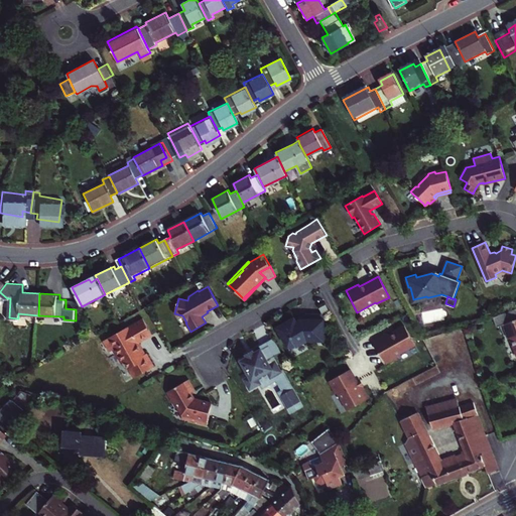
[(515,307),(494,316),(498,327),(502,325),(508,339),(510,338),(515,352),(515,307)]
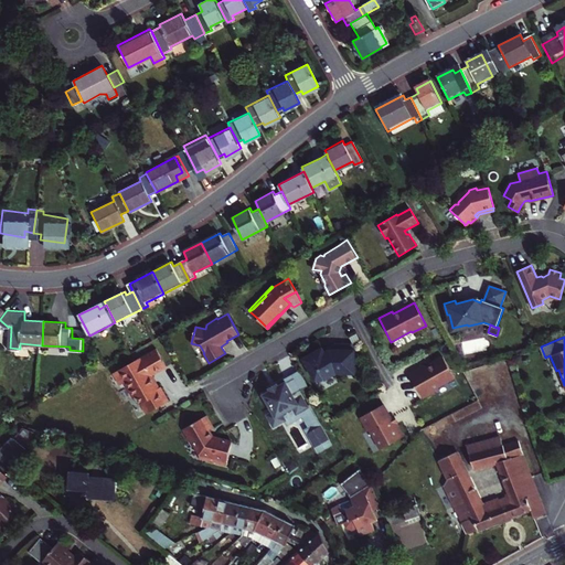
[(360,340),(353,343),(355,348),(355,351),(364,347),(360,340)]
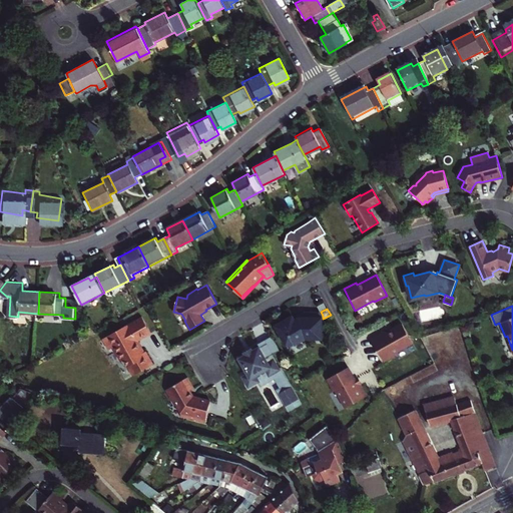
[(294,315),(276,324),(286,345),(293,341),(294,345),(305,339),(314,339),(314,337),(322,337),(322,331),(325,331),(325,322),(322,322),(323,319),(323,316),(321,312),(311,317),(303,318),(297,321),(295,318),(294,315)]
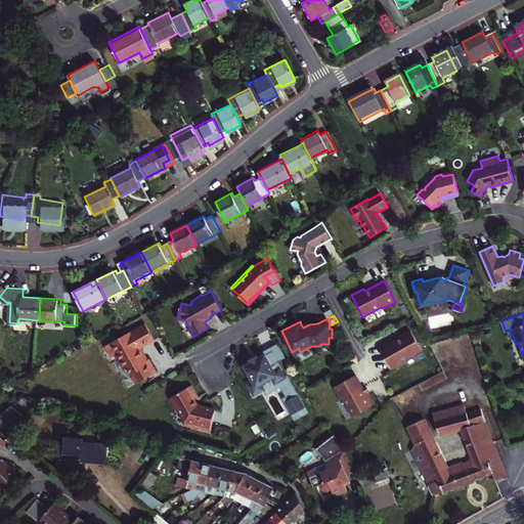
[(312,318),(301,324),(303,328),(309,324),(317,323),(328,318),(312,318)]
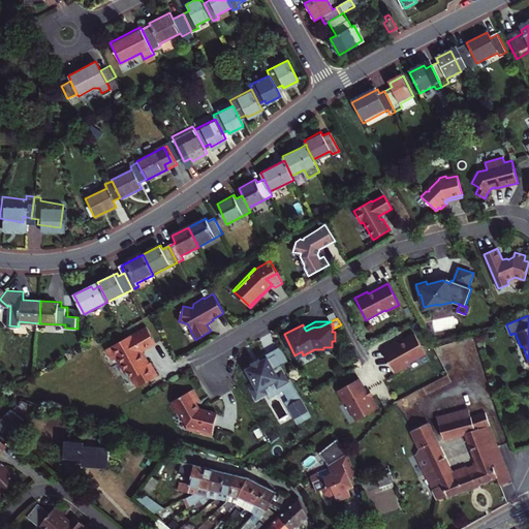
[(138,387),(158,376),(151,363),(148,364),(142,351),(156,343),(148,329),(133,337),(132,335),(106,349),(113,361),(118,358),(125,372),(129,371),(133,378),(138,387)]
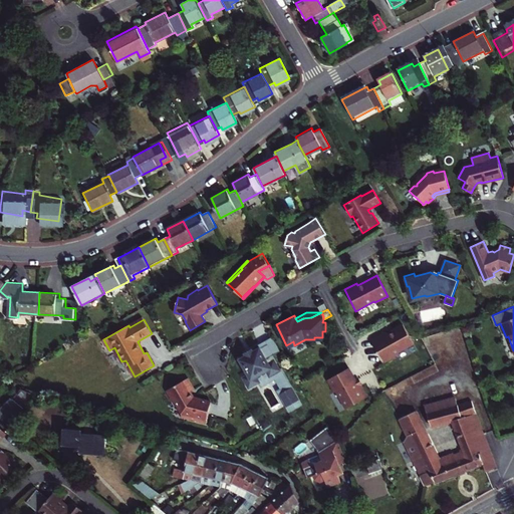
[(414,344),(404,324),(394,330),(393,331),(387,334),(386,331),(372,338),(384,361),(397,355),(396,353),(414,344)]
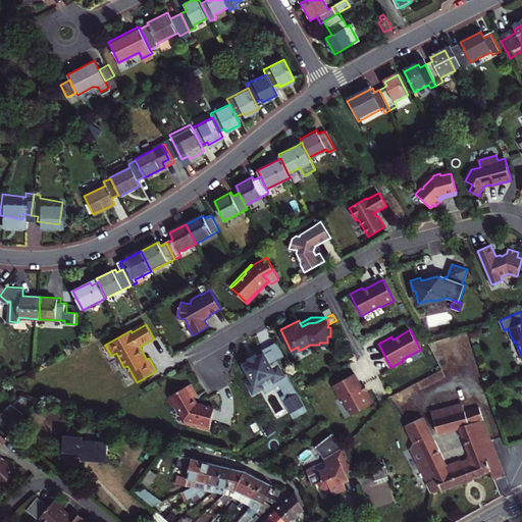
[(255,354),(248,358),(250,361),(243,365),(252,380),(246,383),(252,395),(263,388),(265,393),(279,384),(285,396),(295,390),(285,374),(283,375),(276,361),(284,356),(276,342),(262,350),(263,353),(257,357),(255,354)]
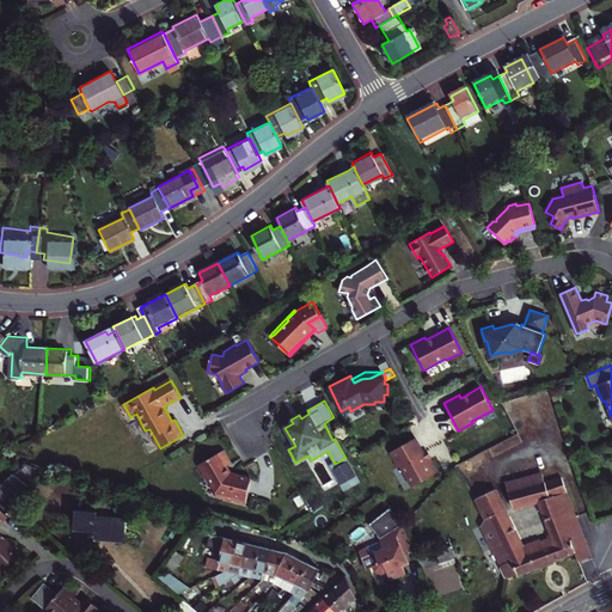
[(423,453),(415,438),(390,452),(398,467),(401,466),(412,487),(436,473),(429,459),(427,460),(422,453),(423,453)]
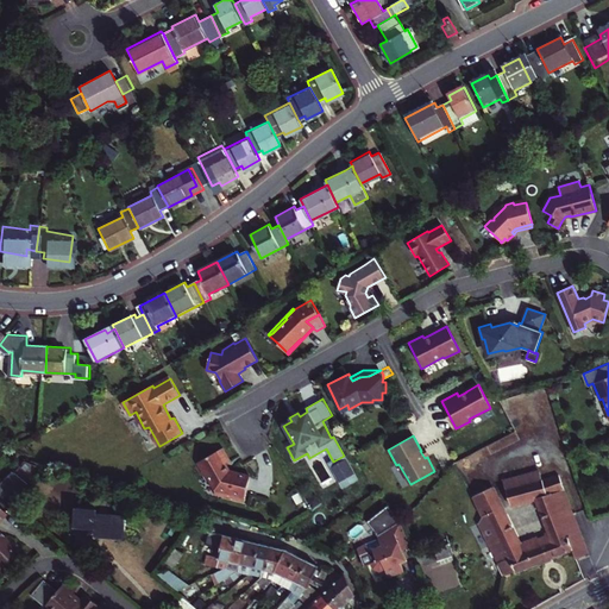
[(223,449),(198,463),(205,476),(206,476),(214,490),(219,491),(219,495),(244,501),(250,476),(230,471),(225,464),(231,462),(223,449)]
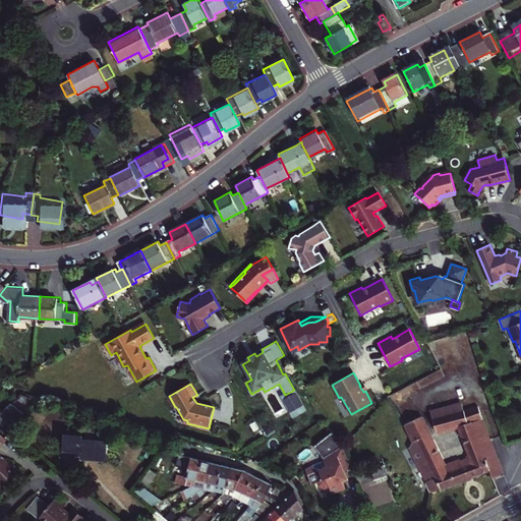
[(285,395),(282,397),(294,418),(306,410),(294,390),(285,395)]
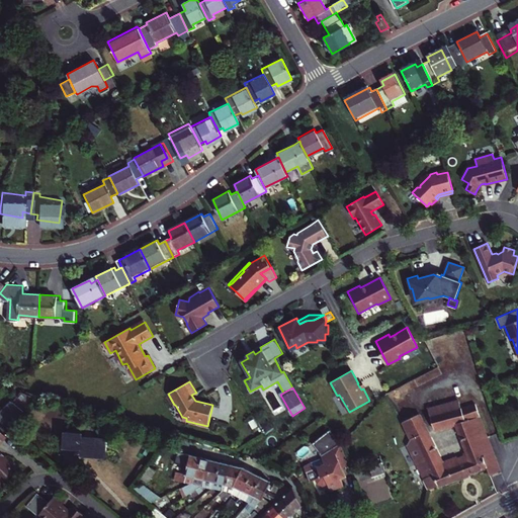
[(404,422),(412,438),(407,446),(429,491),(487,468),(490,477),(502,471),(488,438),(480,416),(476,405),(462,409),(459,402),(429,410),(434,430),(456,424),(468,455),(458,459),(460,464),(446,469),(419,415),(404,422)]
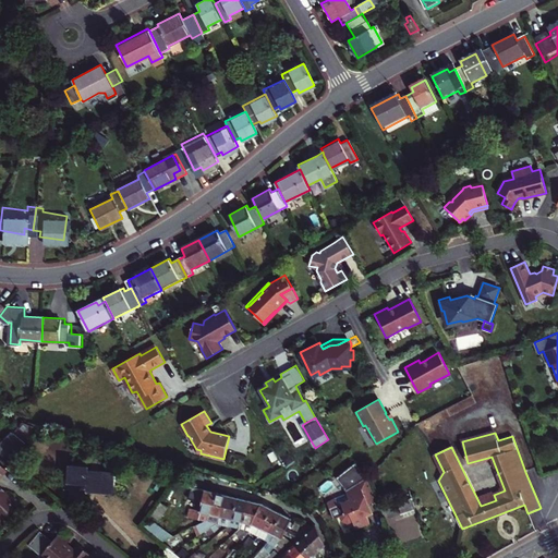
[(0,517),(3,520),(21,504),(13,495),(10,498),(4,492),(3,493),(0,489),(0,477),(9,470),(0,461),(0,517)]
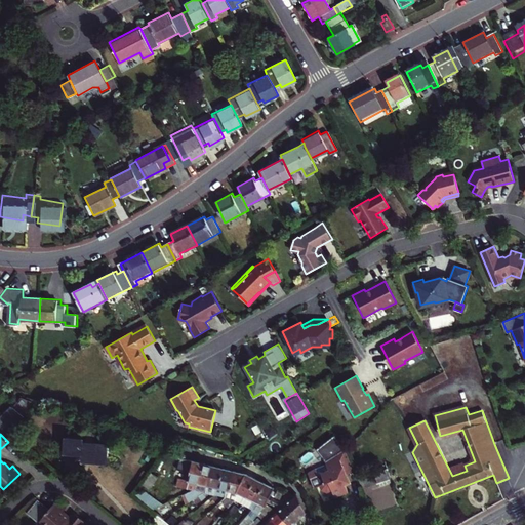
[(316,450),(326,461),(346,449),(335,435),(316,450)]
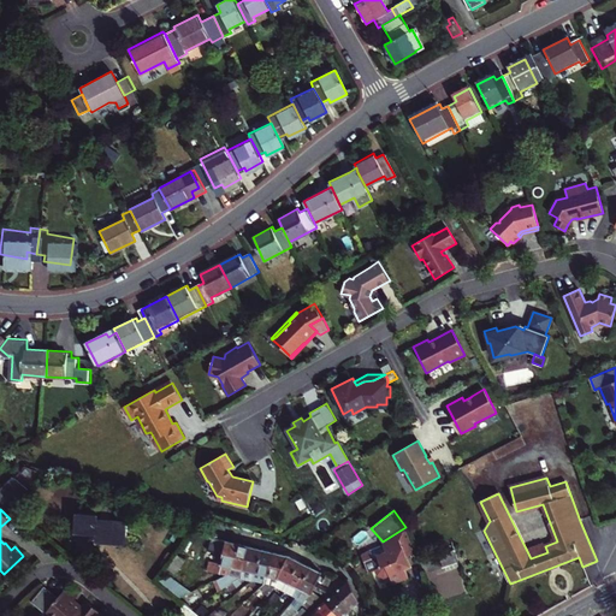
[(92,516),(90,537),(113,538),(113,545),(143,548),(144,523),(116,521),(116,517),(92,516)]
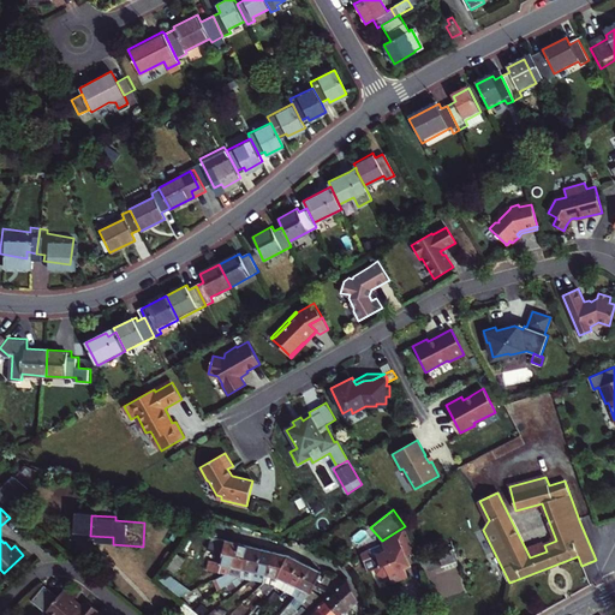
[(405,526),(382,541),(383,544),(386,551),(374,556),(370,549),(370,548),(360,554),(364,561),(369,573),(375,571),(376,573),(377,574),(380,577),(382,578),(383,578),(386,578),(388,578),(390,577),(394,586),(410,579),(405,568),(411,566),(407,557),(417,553),(405,526)]
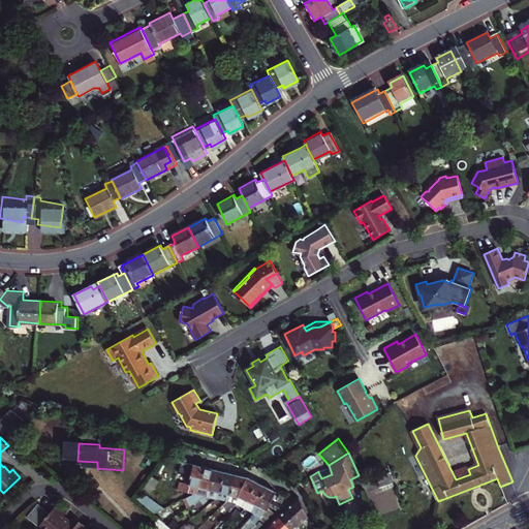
[(193,486),(198,487),(200,487),(205,467),(195,464),(191,484),(189,484),(188,489),(192,490),(193,486)]
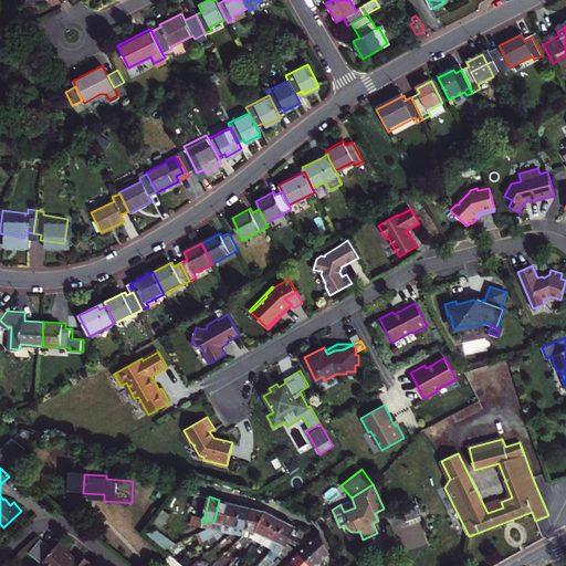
[(226,523),(230,502),(219,500),(215,521),(212,521),(211,526),(215,526),(216,521),(222,523),(226,523)]
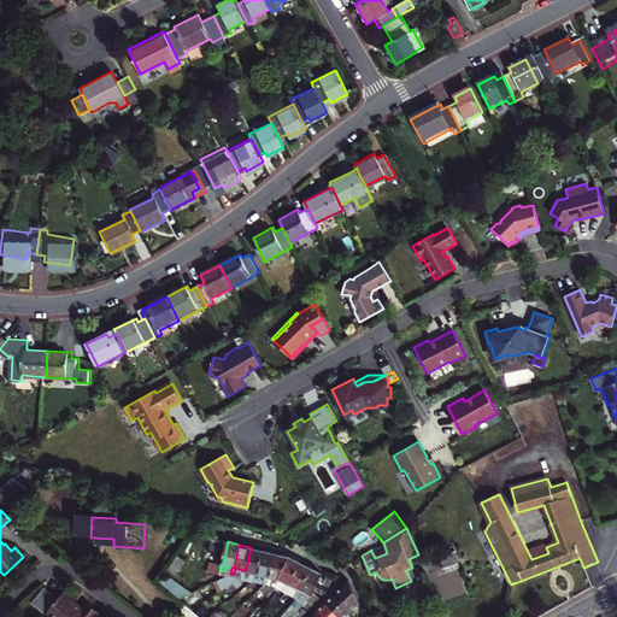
[(385,546),(371,551),(375,558),(387,553),(385,546)]
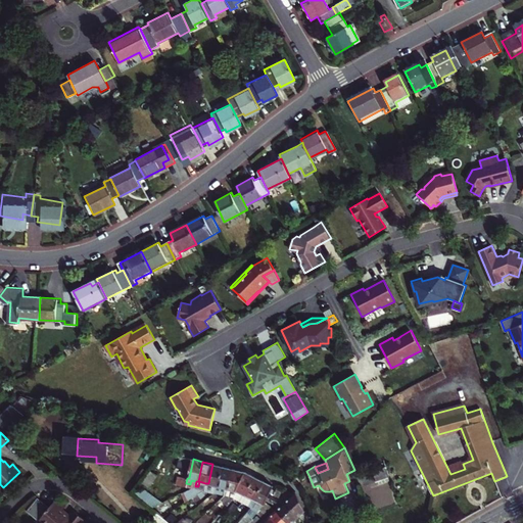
[(223,467),(212,464),(208,483),(205,483),(204,488),(208,489),(209,484),(216,485),(218,486),(223,467)]
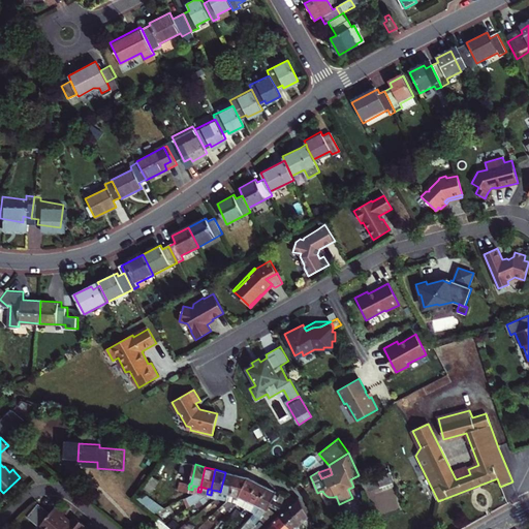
[(231,494),(236,474),(225,472),(220,492),(218,491),(217,496),(221,497),(222,492),(228,494),(231,494)]
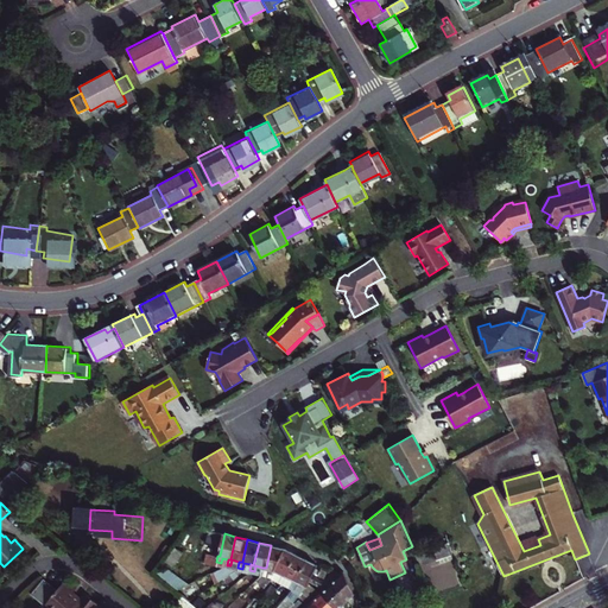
[(416,556),(419,567),(454,555),(450,544),(416,556)]
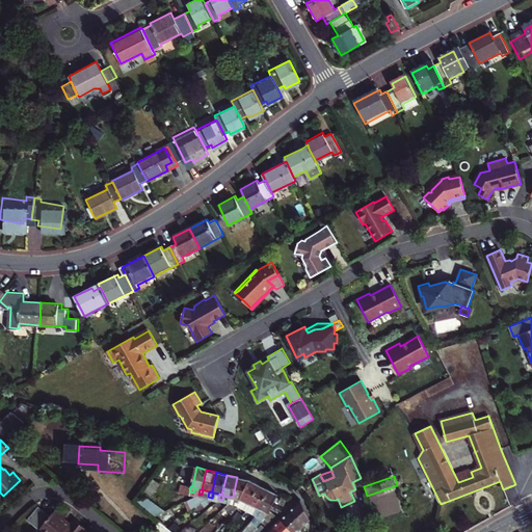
[(249,480),(237,477),(233,497),(230,497),(229,502),(234,503),(235,498),(241,499),(249,480)]
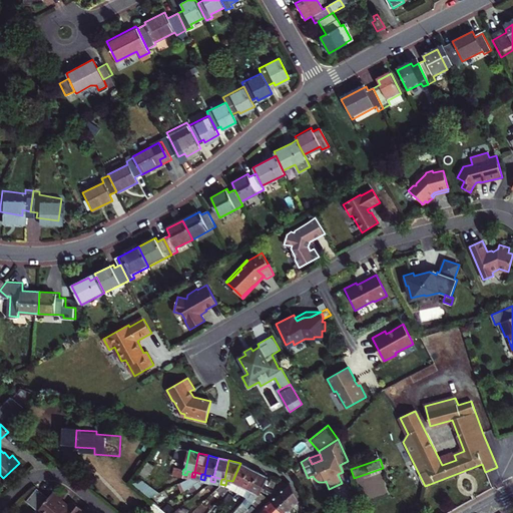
[(240,463),(232,481),(238,484),(236,489),(239,490),(241,486),(240,485),(249,468),(240,463)]
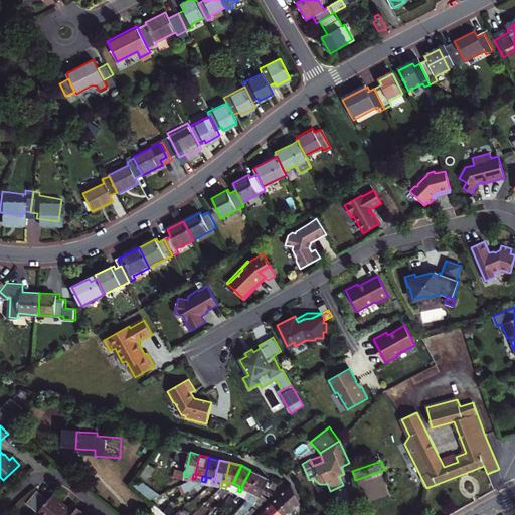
[(260,474),(250,470),(241,487),(242,488),(249,491),(250,492),(260,474)]
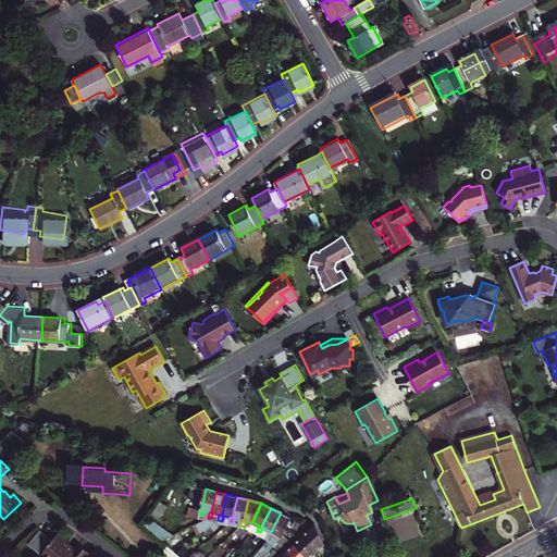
[(295,511),(292,518),(305,524),(309,520),(295,511)]
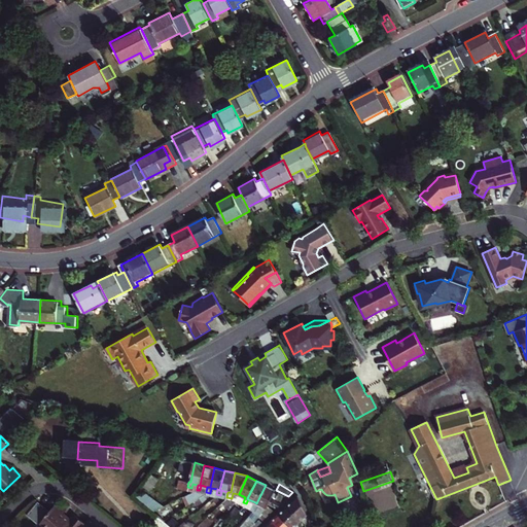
[(267,508),(269,503),(274,494),(276,490),(266,485),(256,503),(255,502),(253,507),(256,508),(258,504),(267,508)]
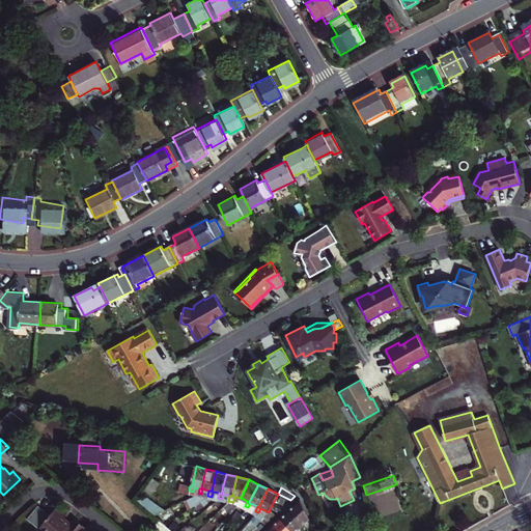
[(147,500),(143,507),(158,515),(162,508),(147,500)]
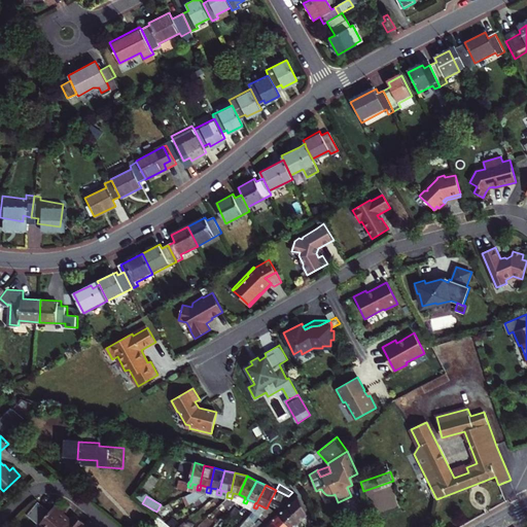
[(307,516),(297,496),(285,507),(300,523),(307,516)]
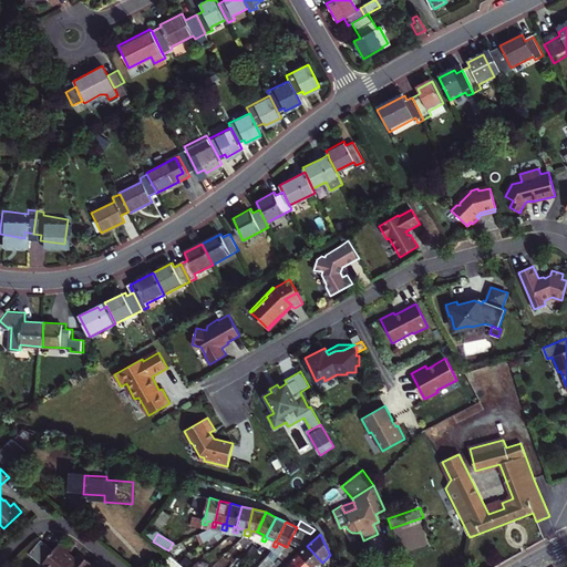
[(42,538),(29,554),(42,565),(43,564),(45,566),(88,566),(92,563),(80,553),(75,557),(69,552),(71,549),(61,540),(54,549),(42,538)]
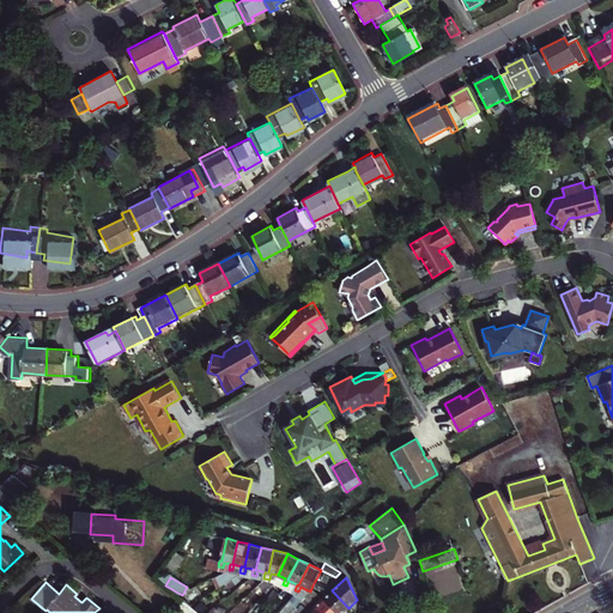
[(322,599),(335,612),(344,612),(349,608),(332,590),(322,599)]
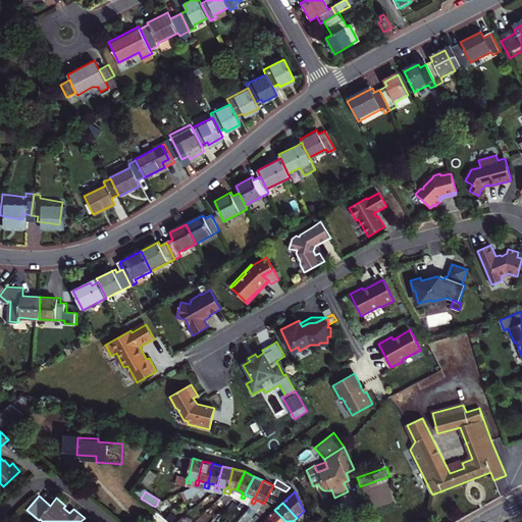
[(271,521),(285,521),(274,510),(267,518),(271,521)]
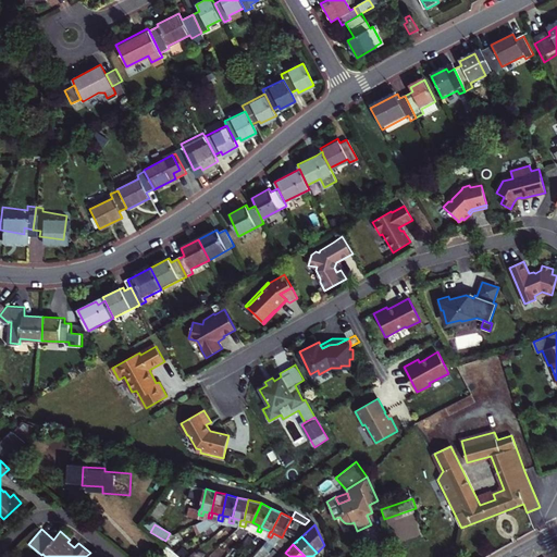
[(180,556),(168,546),(159,556),(180,556)]
